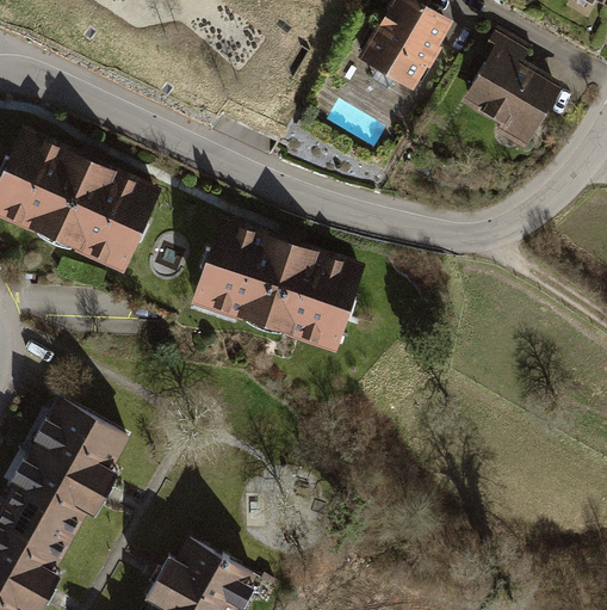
[(392,0),(357,63),(410,94),(448,28),(400,0),(392,0)]
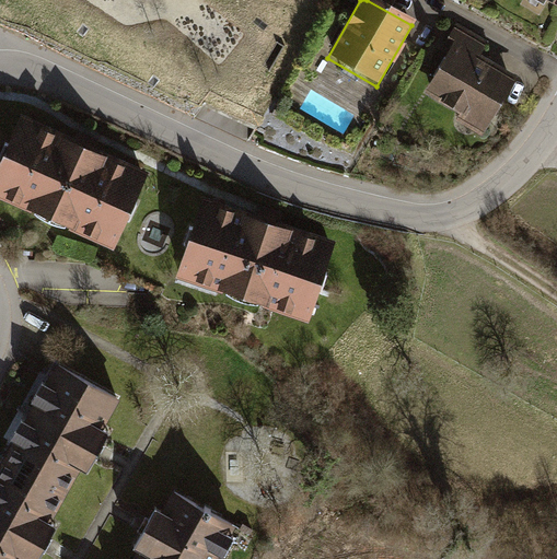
[(425,93),(487,132),(517,84),(455,46),(425,93)]
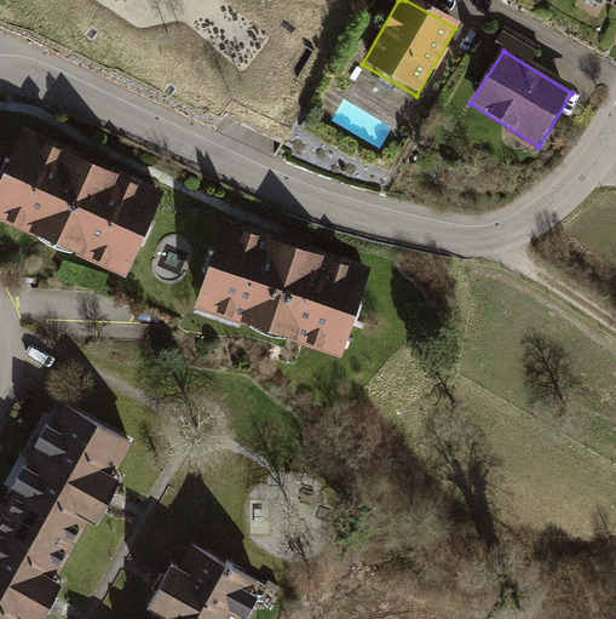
[(13,127),(0,156),(0,219),(111,270),(149,188),(13,127)]
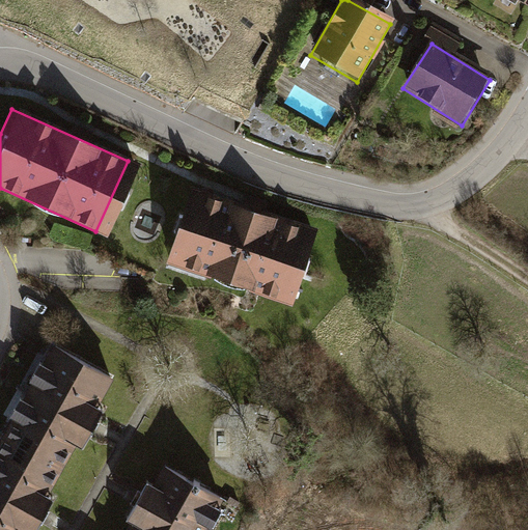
[(191,192),(163,267),(280,311),(308,238),(191,192)]
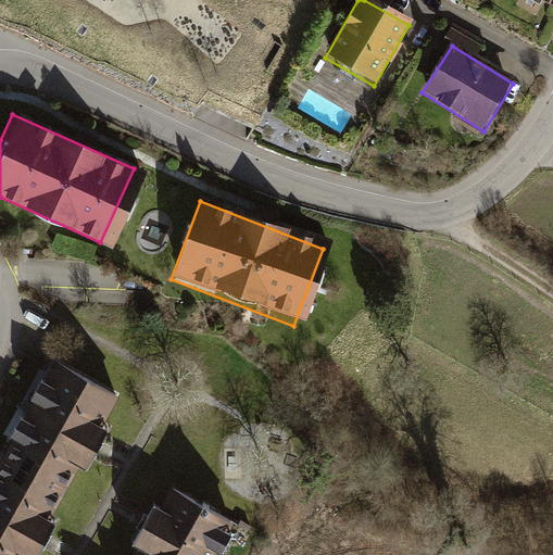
[(0,457),(61,490),(114,396),(53,362),(0,453),(0,457)]
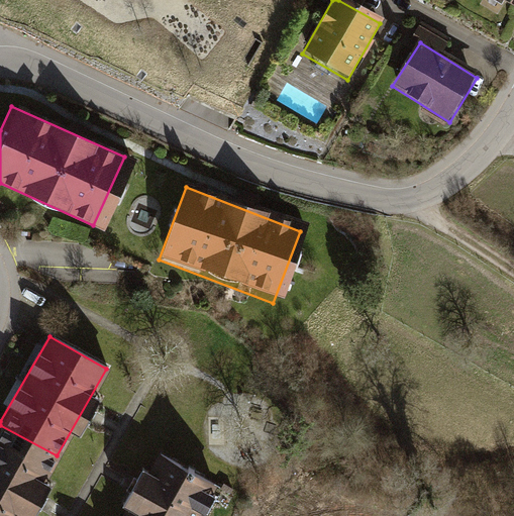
[(23,515),(57,455),(0,425),(0,515),(23,515)]
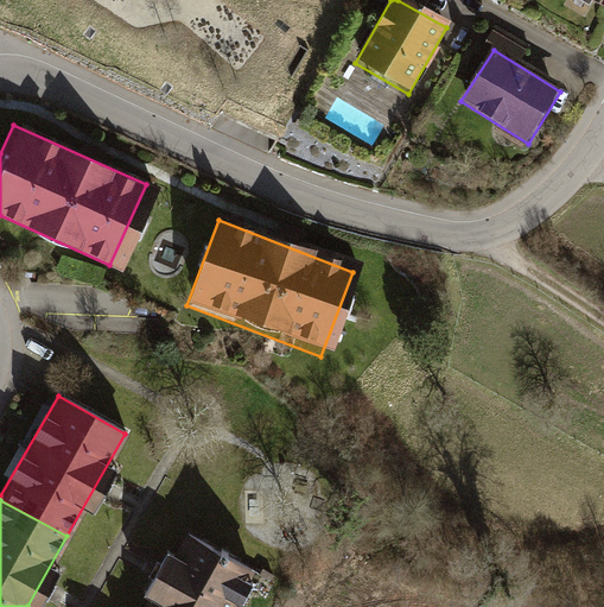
[(180,532),(141,606),(230,606),(252,570),(180,532)]
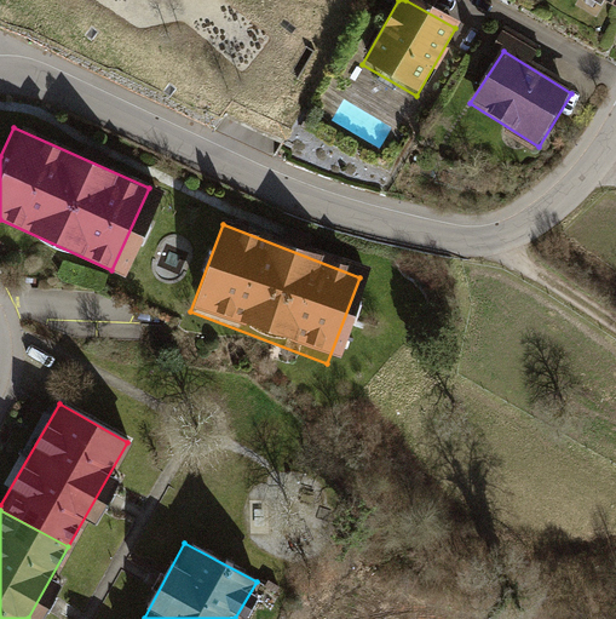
All buildings are outlined.
